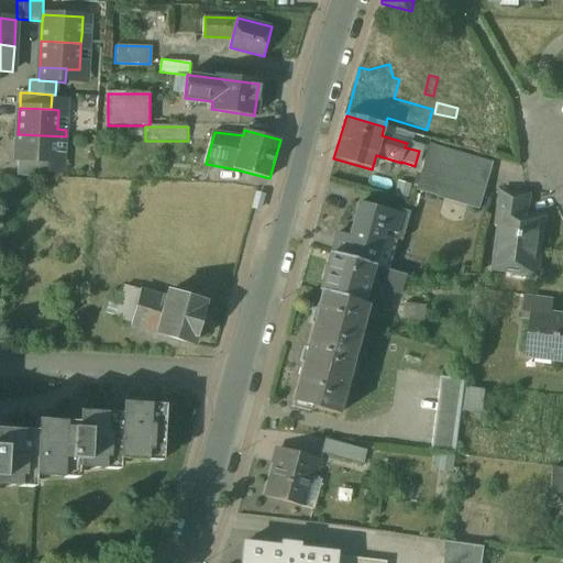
[(66,136),(18,134),(15,159),(47,162),(55,163),(57,144),(65,144),(66,136)]
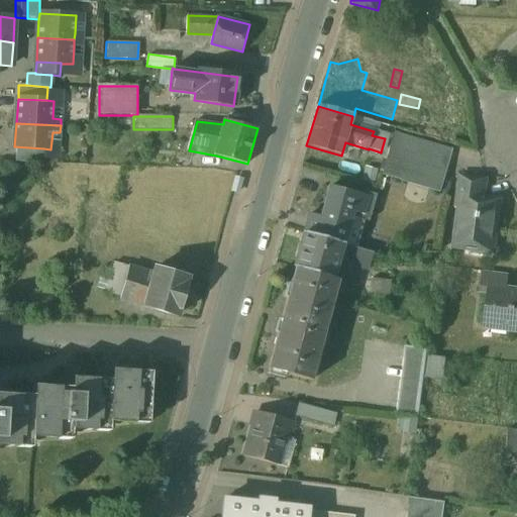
[(454,149),(394,132),(381,175),(441,192),(454,149)]
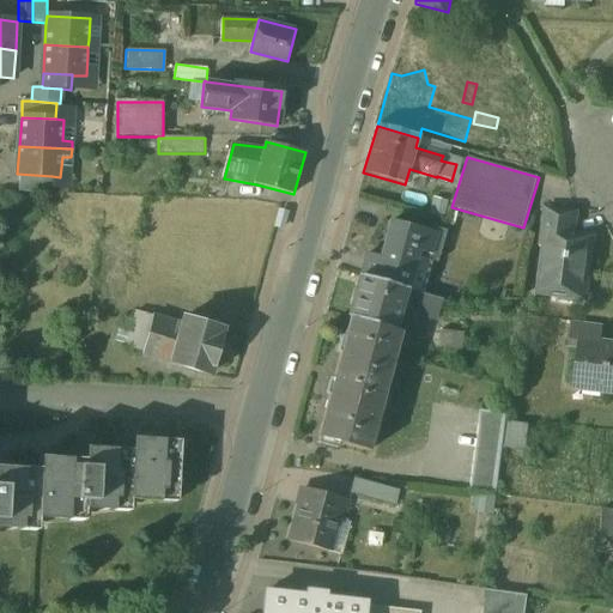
[(52,176),(19,175),(18,193),(50,194),(52,176)]
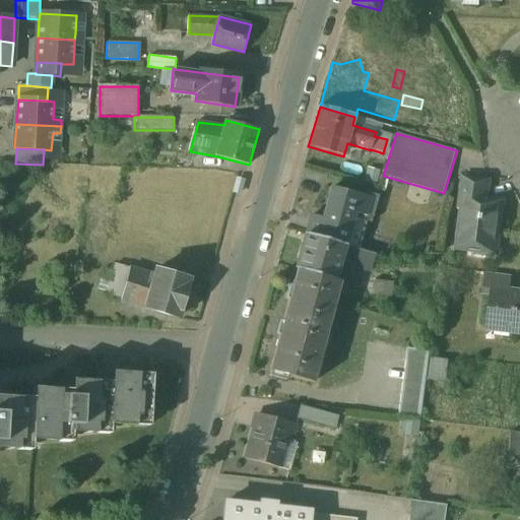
[(489,182),(466,179),(462,207),(465,207),(460,247),(462,247),(463,242),(488,245),(490,231),(499,232),(503,203),(486,201),(489,182)]
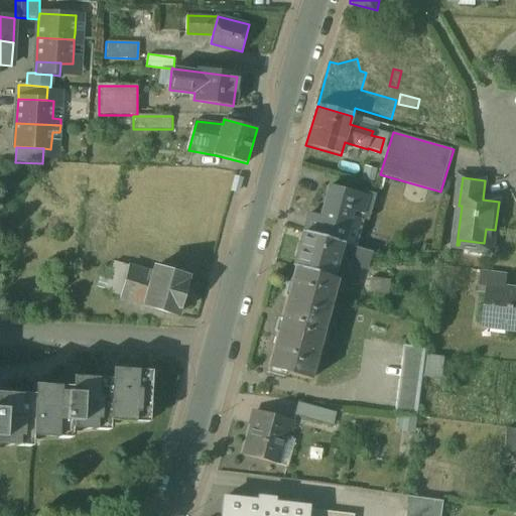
[(370,199),(330,186),(320,218),(310,215),(305,234),(356,248),(370,199)]
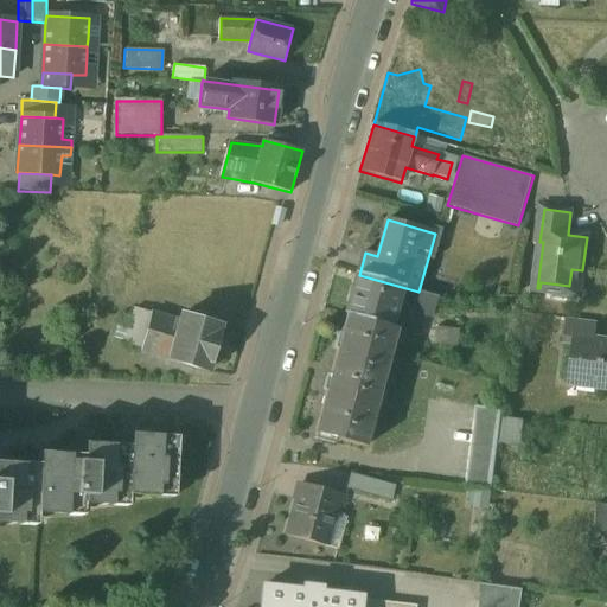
[(419,292),(359,275),(352,298),(347,314),(347,315),(393,327),(400,299),(406,300),(410,312),(433,318),(439,298),(419,292)]
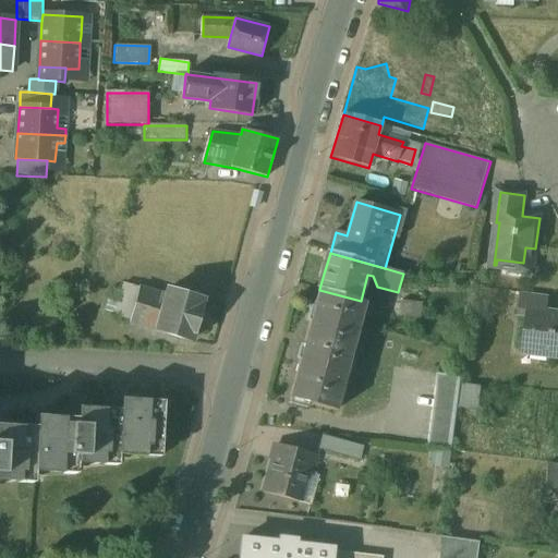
[(142,287),(124,281),(114,313),(132,318),(142,287)]
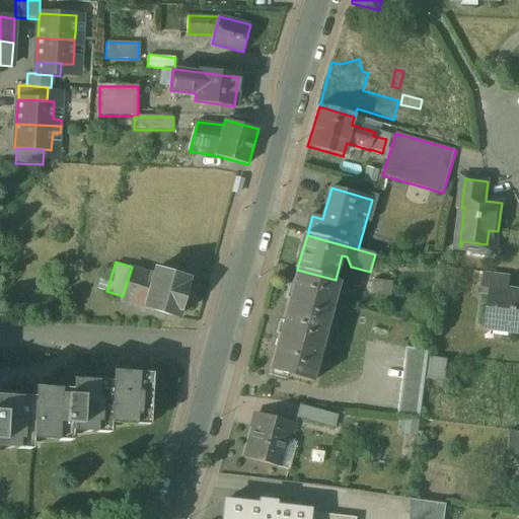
[(190,279),(157,269),(155,275),(132,267),(123,296),(122,297),(144,304),(144,305),(177,316),(190,279)]
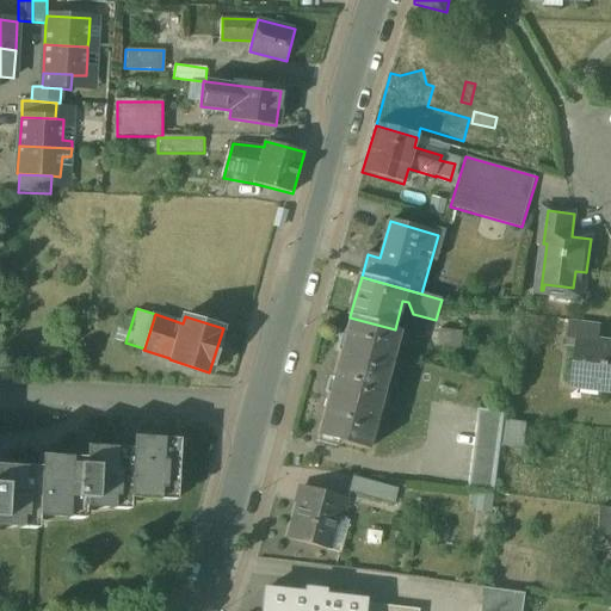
[(333,377),(383,390),(400,331),(395,329),(350,318),(350,316),(333,377)]
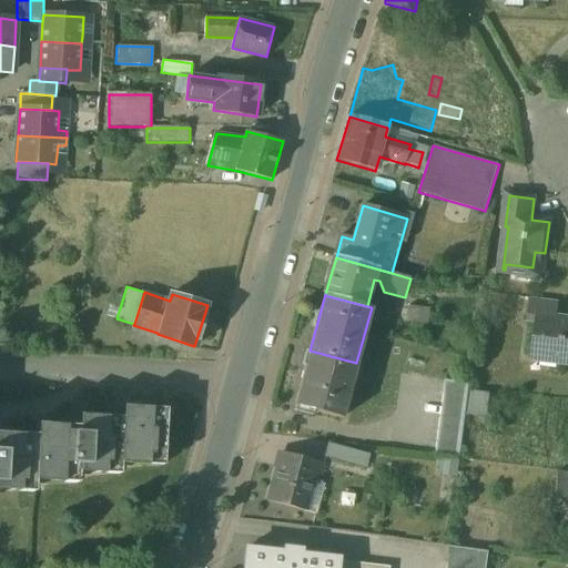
[(567,318),(557,317),(559,302),(533,298),(530,315),(539,316),(534,354),(564,358),(564,363),(567,363),(567,318)]
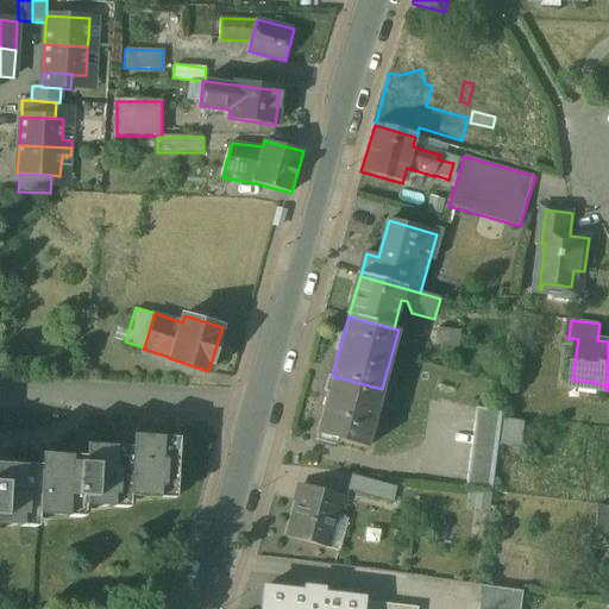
[(460,332),(439,330),(437,345),(458,347),(460,332)]
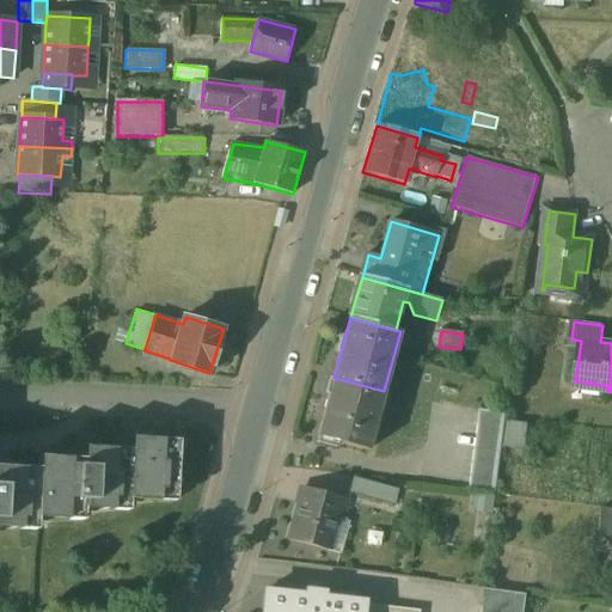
[(384,391),(334,378),(318,436),(367,451),(384,391)]
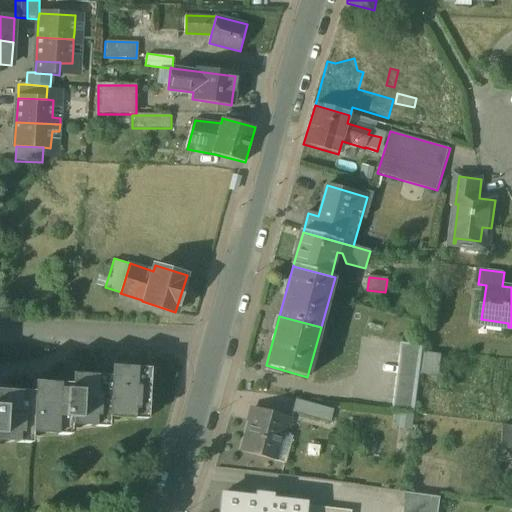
[(419,346),(401,343),(391,410),(408,413),(419,346)]
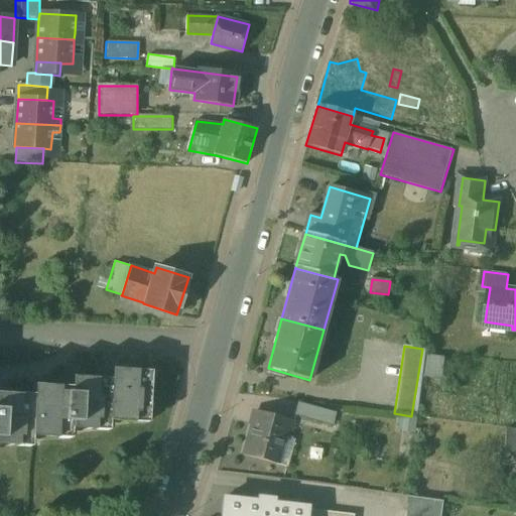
[(443,358),(426,356),(423,377),(440,380),(443,358)]
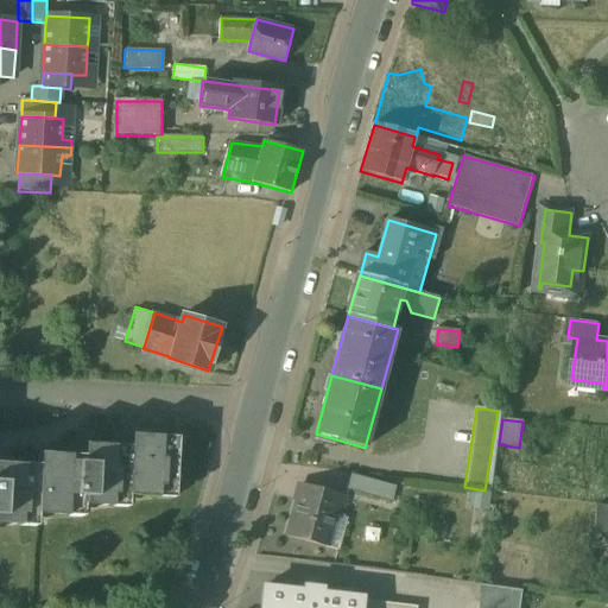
[(114,444),(112,493),(158,495),(158,483),(176,483),(178,436),(132,434),(132,445),(114,444)]
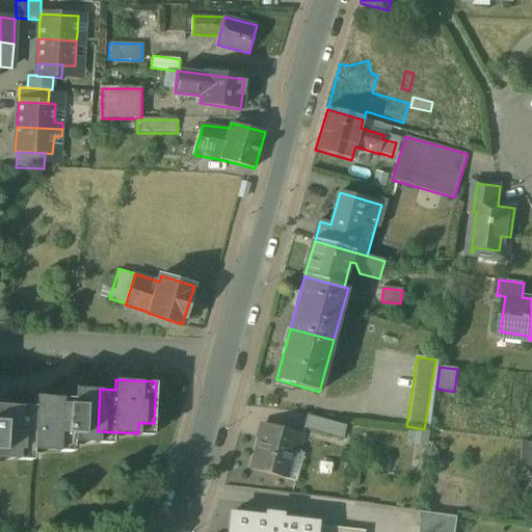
[(98,431),(100,389),(74,388),(74,399),(34,397),(33,407),(31,449),(56,451),(57,440),(97,442),(98,431)]
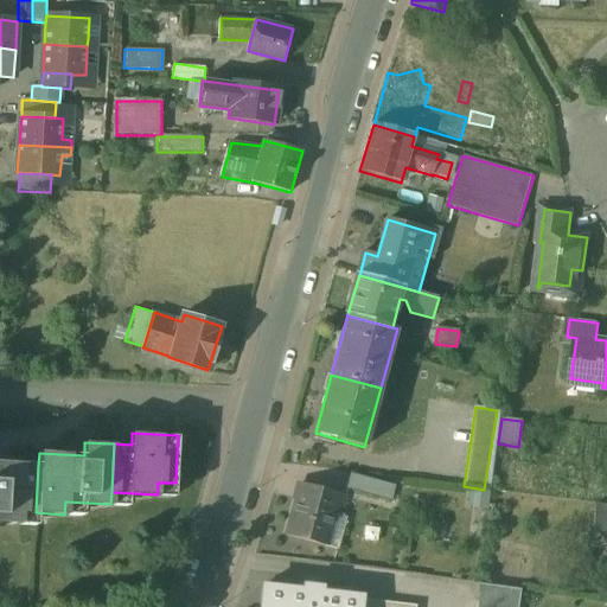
[(0,522),(18,523),(18,512),(36,512),(38,465),(0,462),(0,522)]
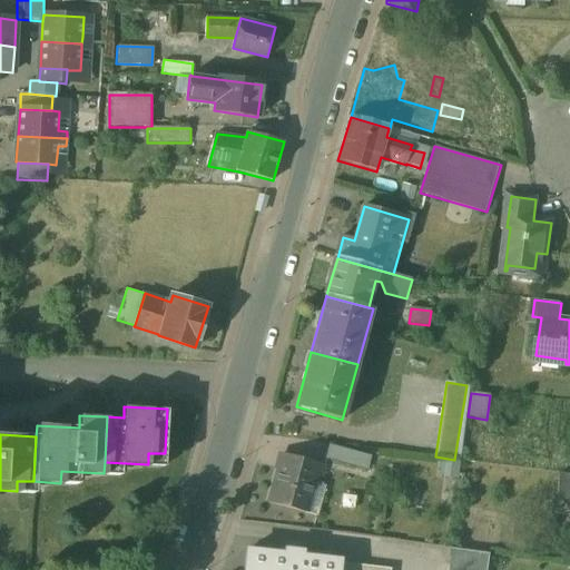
[(367,464),(370,452),(325,444),(323,455),(367,464)]
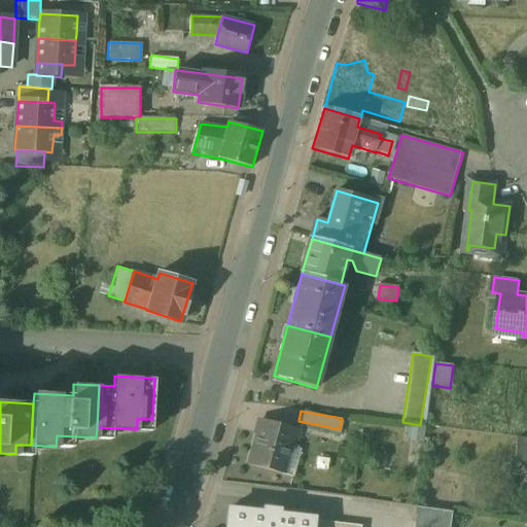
[(300,430),(260,419),(248,464),(281,473),(289,447),(294,448),(300,430)]
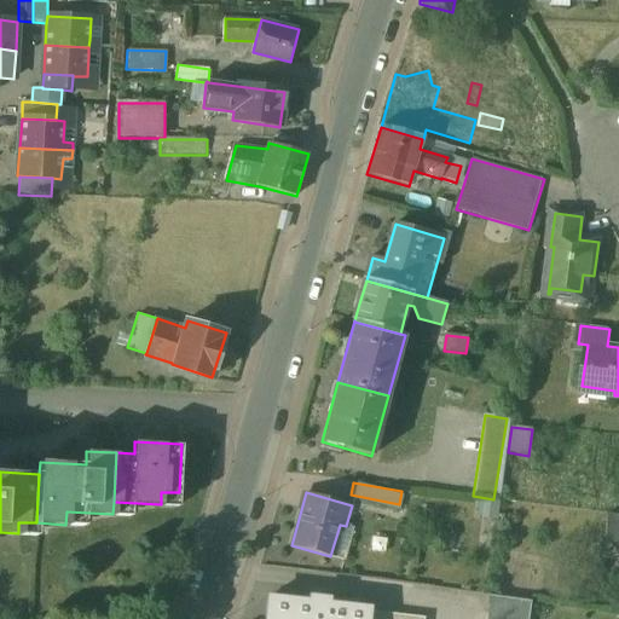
[(618,515),(607,514),(607,542),(618,542),(618,515)]
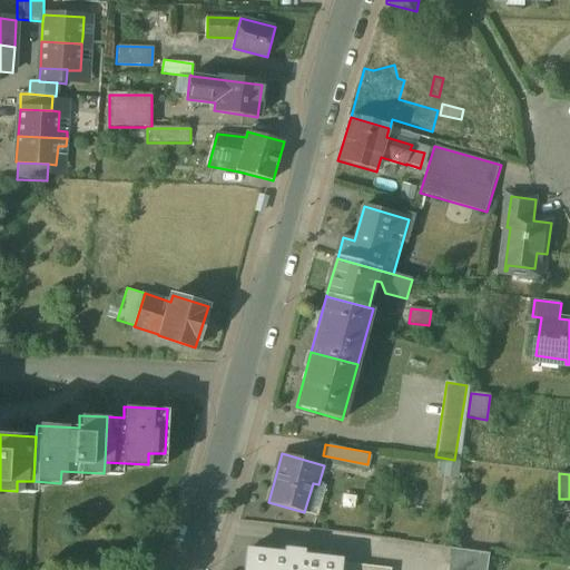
[(304,553),(304,549),(284,548),(282,551),(245,547),(242,569),(390,569),(341,562),(341,559),(304,553)]
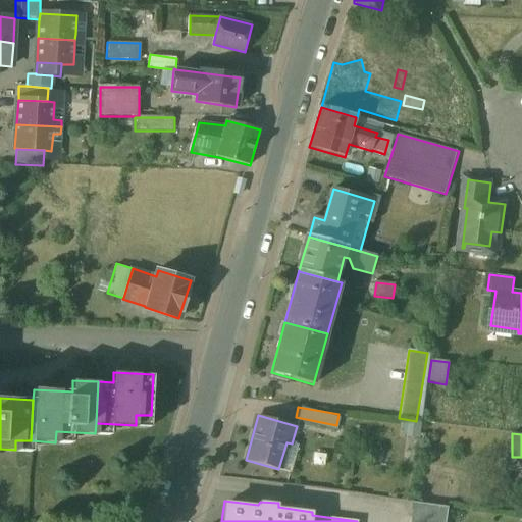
[(412,502),(409,521),(447,521),(449,507),(412,502)]
